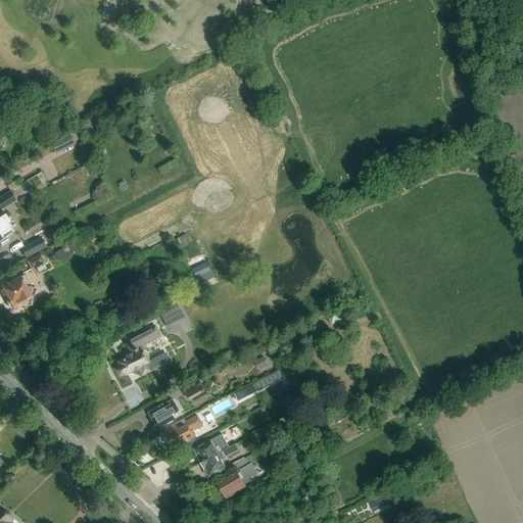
[(70,133),(51,143),(56,152),(76,142),(70,133)]
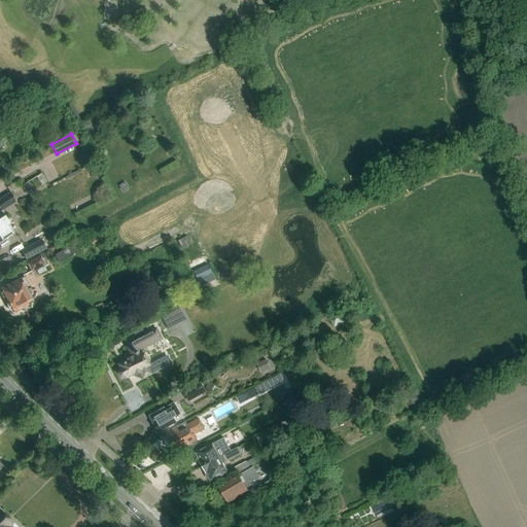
[(178,162),(164,169),(166,174),(180,166),(178,162)]
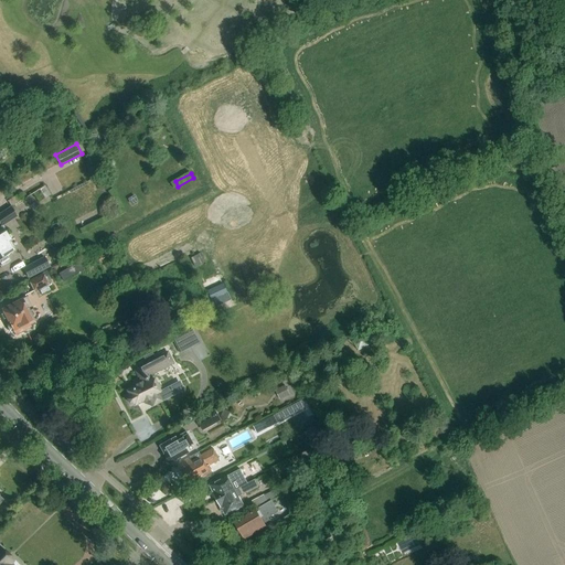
[(41,189),(46,198),(51,195),(45,187),(41,189)]
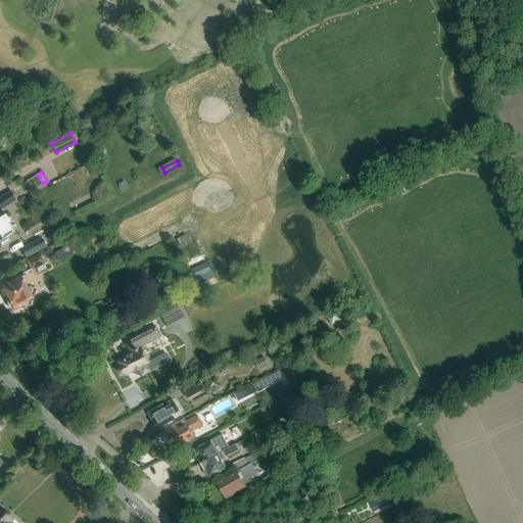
[(18,178),(7,185),(10,190),(21,184),(18,178)]
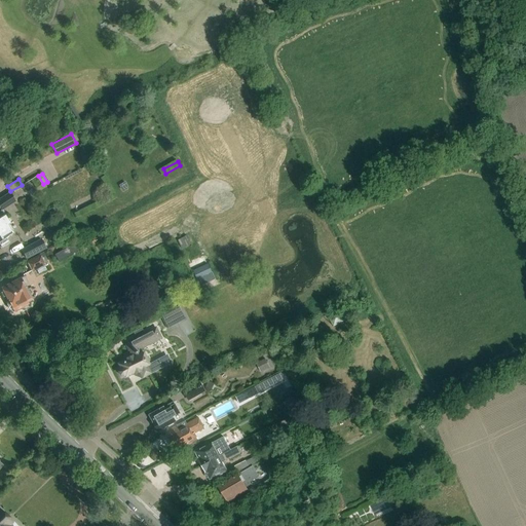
[(0,198),(0,210),(1,212),(16,202),(9,192),(0,198)]
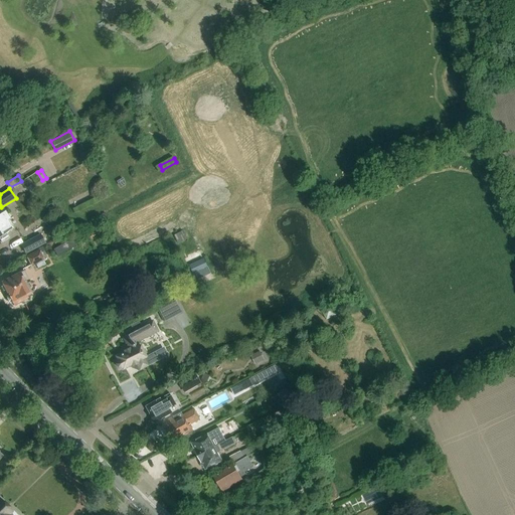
[(0,240),(2,243),(9,238),(5,232),(11,228),(6,221),(9,219),(2,208),(0,208),(0,240)]
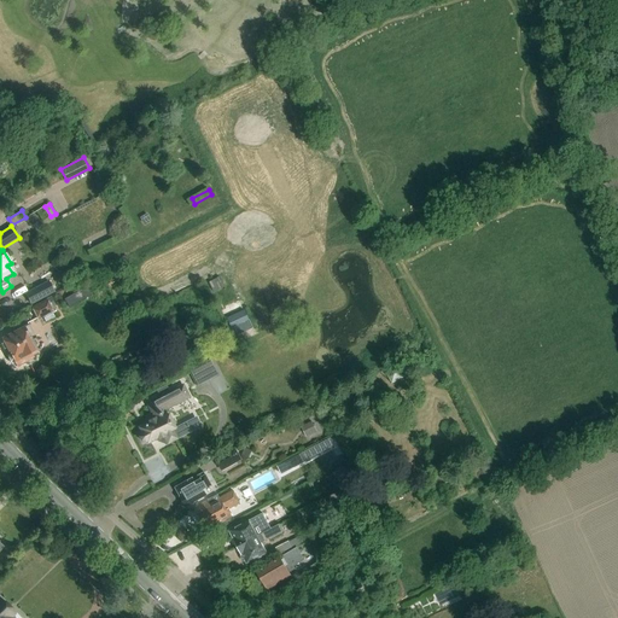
[(225,275),(213,281),(217,291),(229,285),(225,275)]
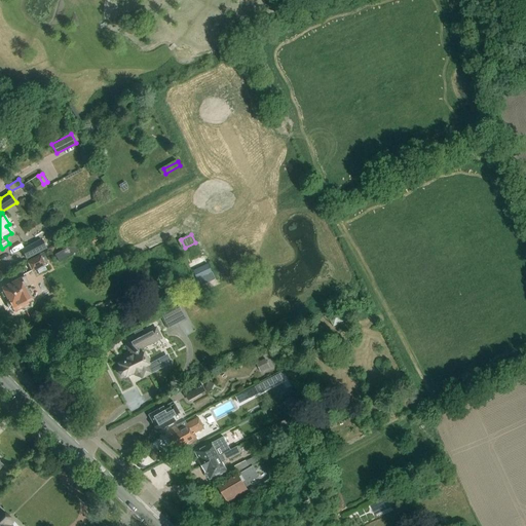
[(46,249),(41,239),(21,251),(26,259),(46,249)]
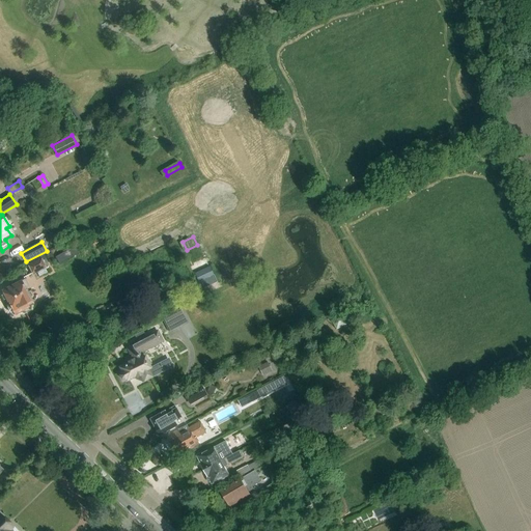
[(55,257),(59,264),(79,253),(76,246),(55,257)]
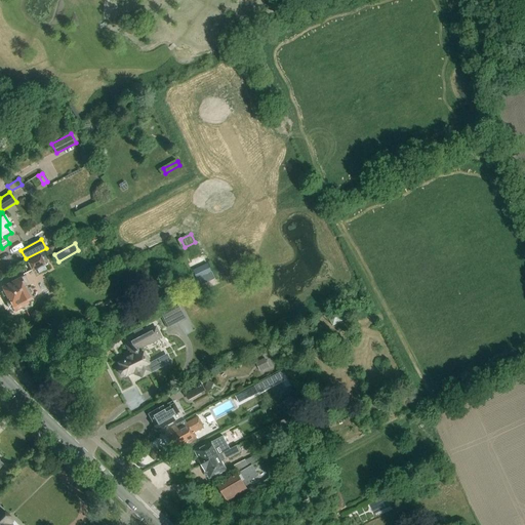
[(28,263),(33,272),(37,270),(39,274),(47,270),(44,265),(46,264),(41,255),(28,263)]
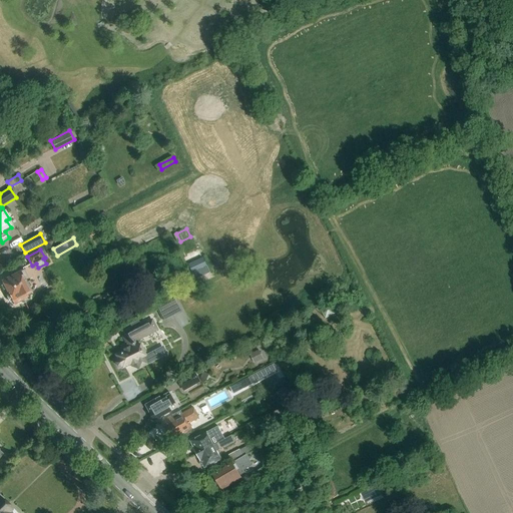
[(203,257),(188,264),(193,273),(207,267),(203,257)]
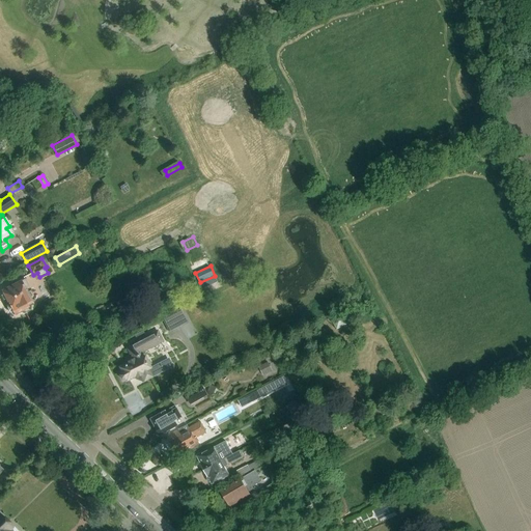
[(8,304),(7,305),(7,307),(7,308),(8,309),(9,310),(10,309),(11,311),(17,309),(19,313),(29,307),(27,303),(31,301),(23,285),(27,283),(25,279),(1,291),(8,304)]
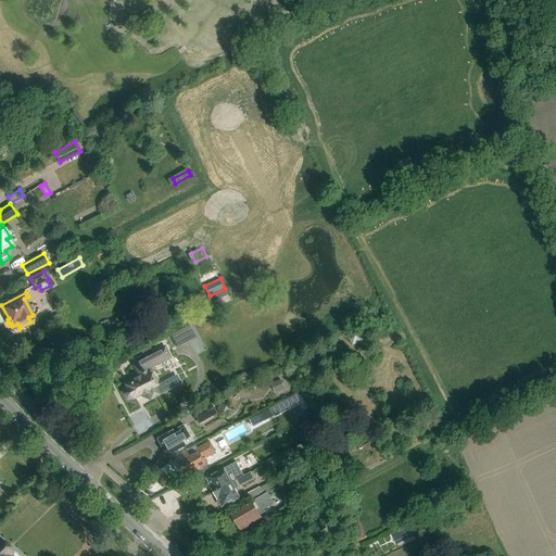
[(175,332),(180,345),(200,337),(194,324),(175,332)]
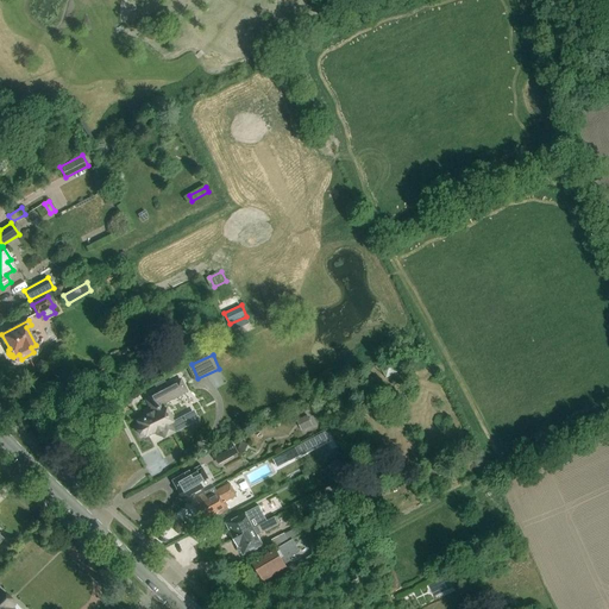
[(388,376),(402,372),(397,357),(383,362),(388,376)]
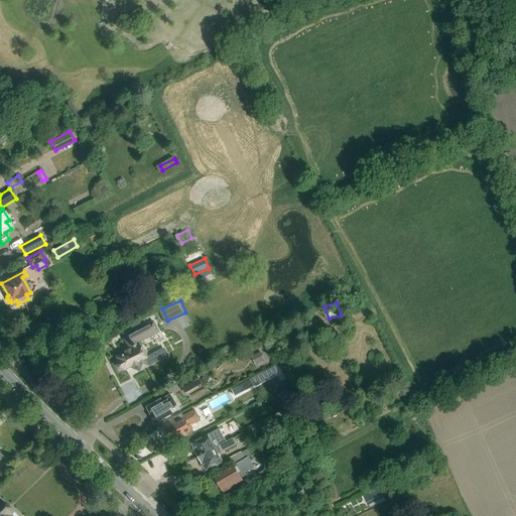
[(140,348),(139,348),(137,343),(157,333),(152,321),(122,338),(128,349),(123,352),(124,353),(116,358),(118,361),(117,362),(116,366),(118,368),(121,369),(122,368),(123,371),(131,366),(132,368),(137,366),(139,371),(147,367),(144,360),(146,359),(140,348)]
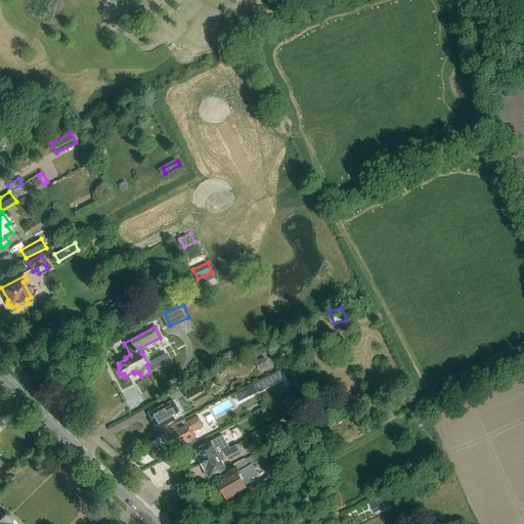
[(265,357),(256,361),(261,369),(270,365),(265,357)]
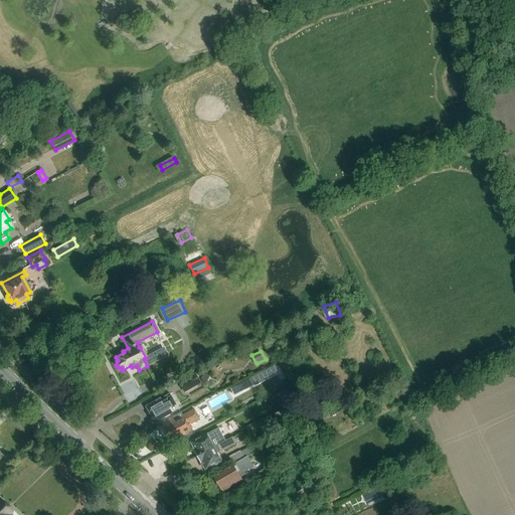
[(274,366),(251,378),(255,385),(278,373),(274,366)]
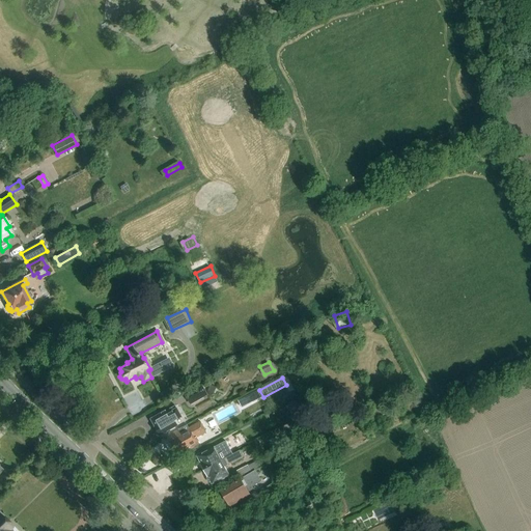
[(203,385),(186,394),(192,406),(210,396),(203,385)]
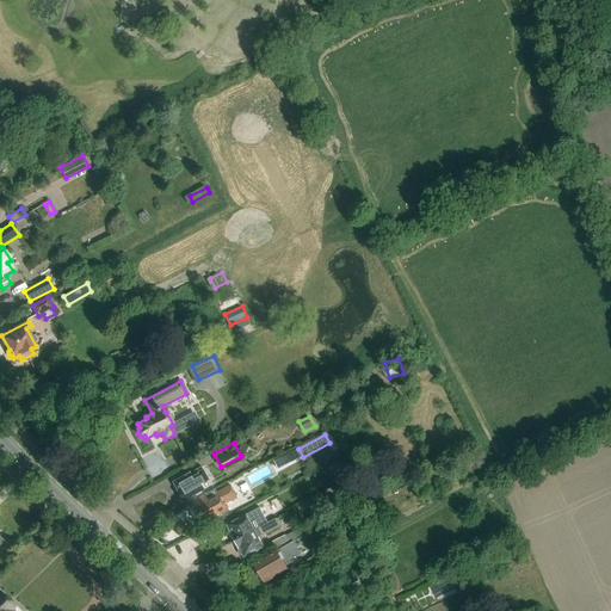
[(298,449),(287,455),(291,463),(303,457),(298,449)]
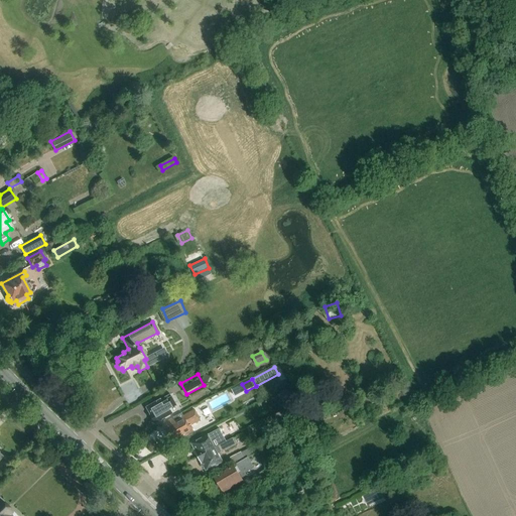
[(172,393),(160,400),(146,408),(155,423),(171,414),(169,411),(179,406),(172,393)]
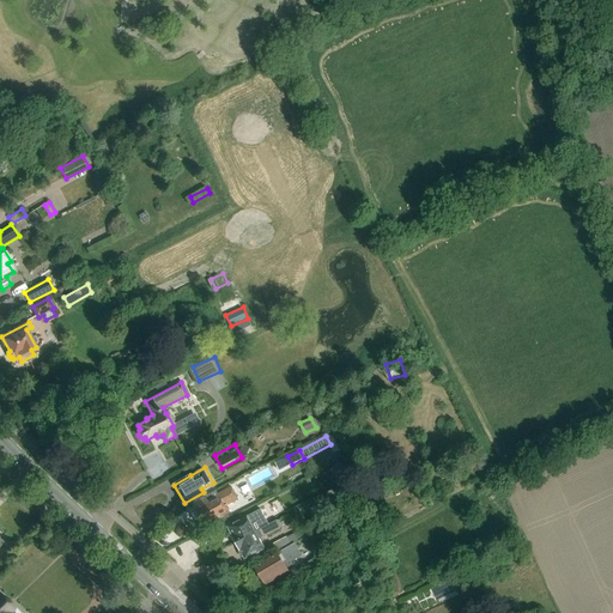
[(258,468),(246,486),(253,491),(265,473),(258,468)]
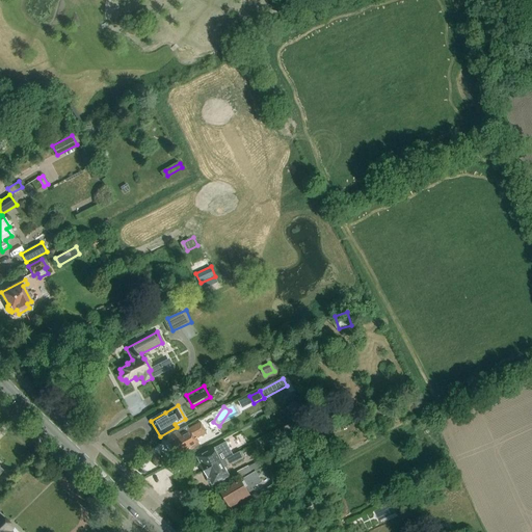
[(192,428),(189,430),(180,435),(182,437),(170,444),(177,454),(188,448),(190,450),(200,445),(196,439),(207,433),(201,423),(192,428)]
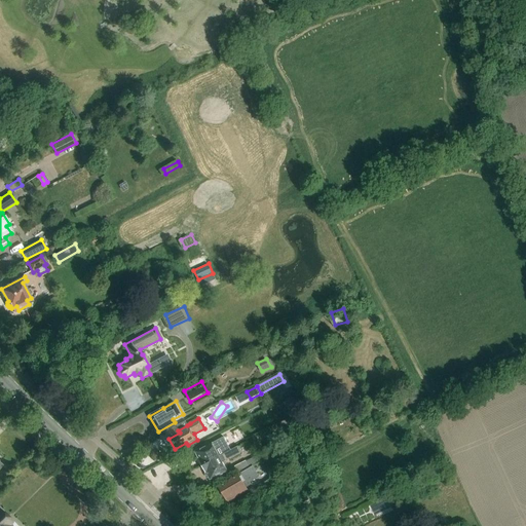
[(219,457),(230,451),(223,438),(195,453),(202,465),(219,457)]
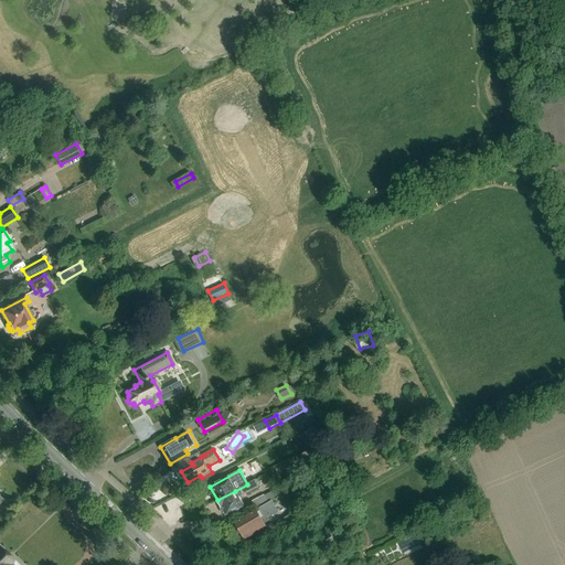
[(255,480),(247,484),(235,491),(217,500),(221,507),(220,509),(222,512),(224,512),(225,515),(234,511),(236,511),(238,510),(238,509),(243,507),(238,497),(245,493),(246,494),(259,488),(255,480)]
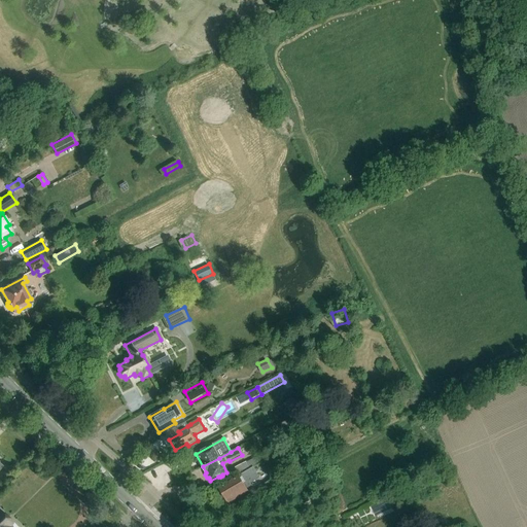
[(248,462),(237,467),(240,473),(262,462),(259,457),(248,462)]
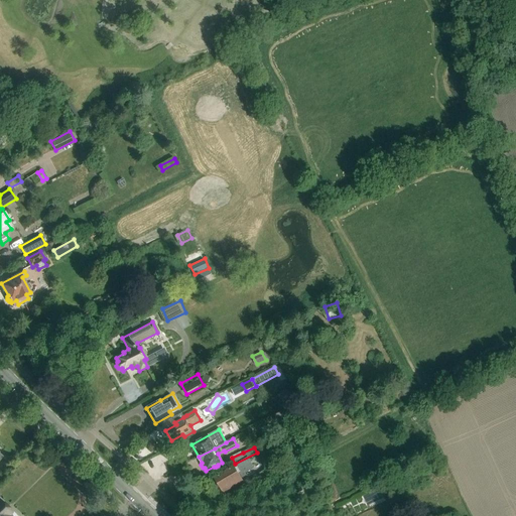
[(253,467),(247,458),(214,478),(223,493),(242,482),(240,478),(245,475),(244,473),(253,467)]
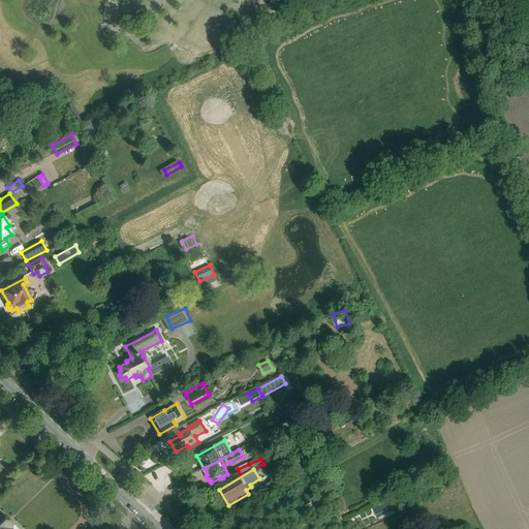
[(274,483),(262,488),(266,495),(277,489),(274,483)]
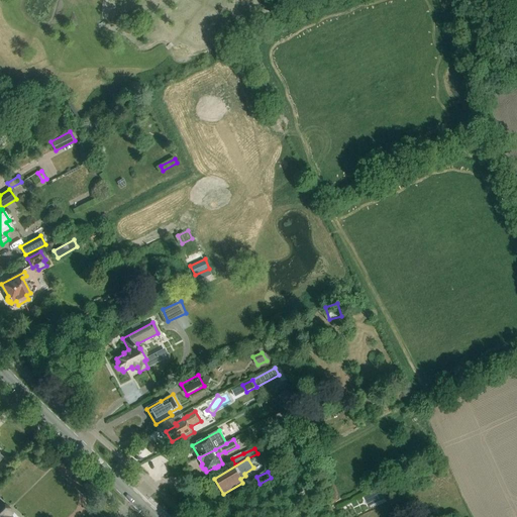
[(0,516),(14,516),(0,502),(0,501),(0,516)]
